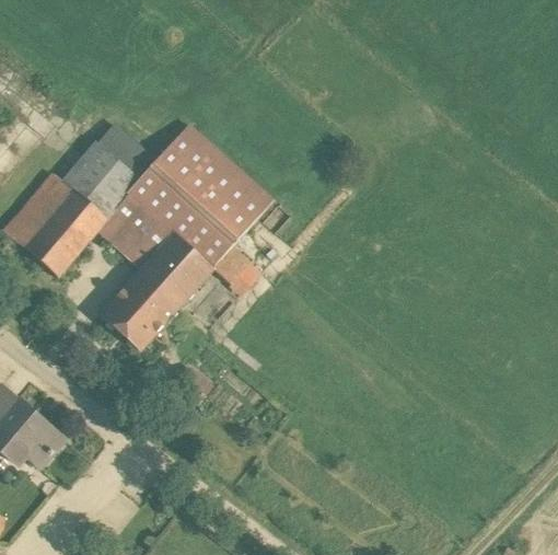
[(189,122),(140,177),(92,138),(57,178),(70,188),(24,246),(60,277),(97,231),(138,268),(171,231),(210,265),(227,279),(223,282),(237,295),(260,269),(230,243),(274,195),(189,122)]
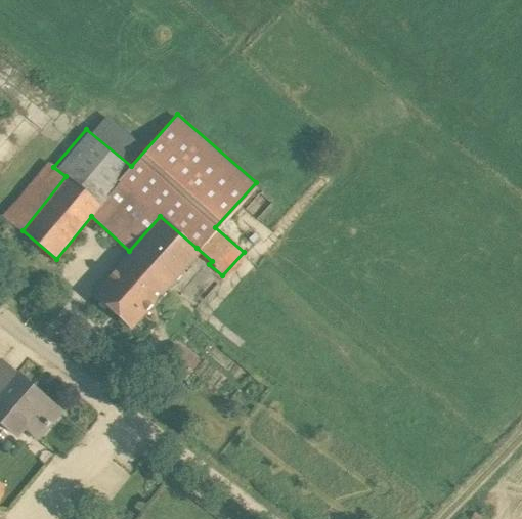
[(91,292),(128,322),(197,248),(160,216),(129,251),(91,292)]
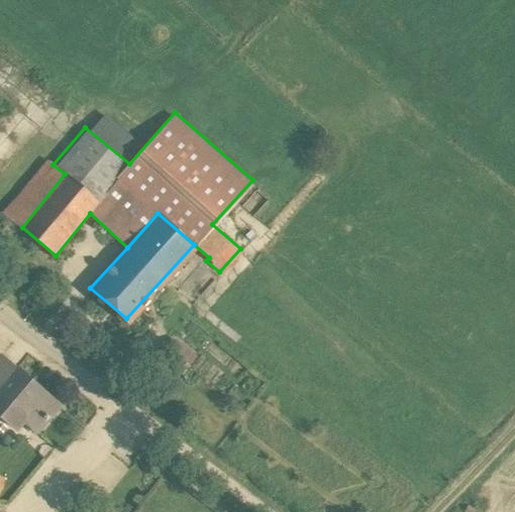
[(171,335),(157,352),(179,372),(194,352),(171,335)]
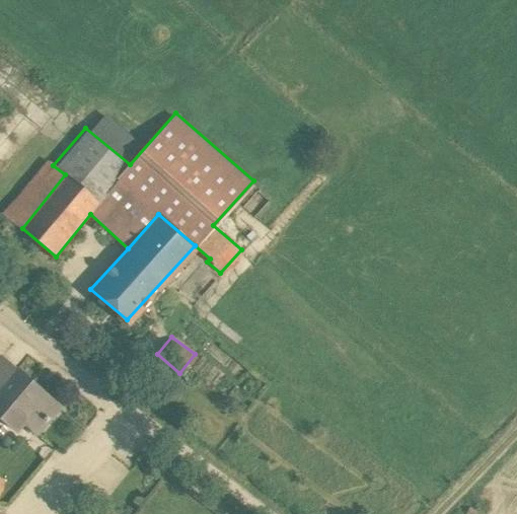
[(0,414),(14,427),(21,418),(35,430),(58,404),(0,356),(0,394),(0,414)]
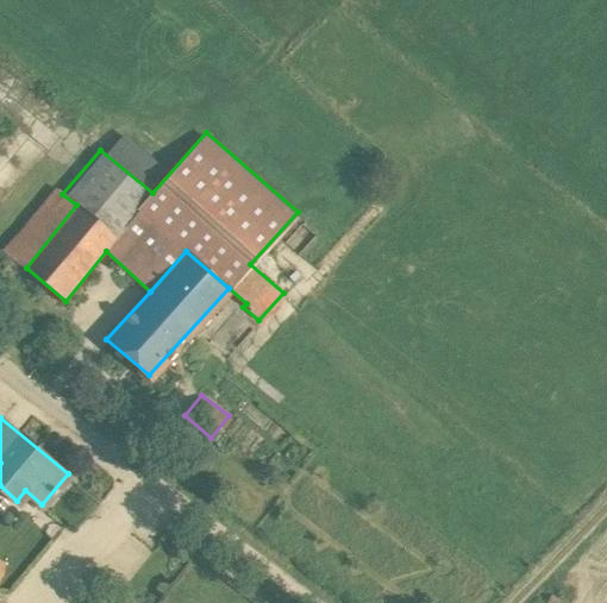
[(550,591),(544,598),(550,602),(554,602),(558,597),(550,591)]
